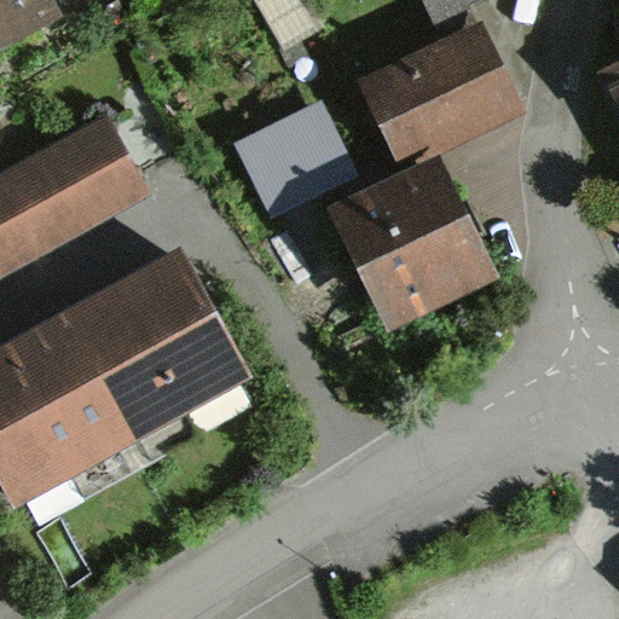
[(0,0),(0,48),(58,16),(48,0),(0,0)]
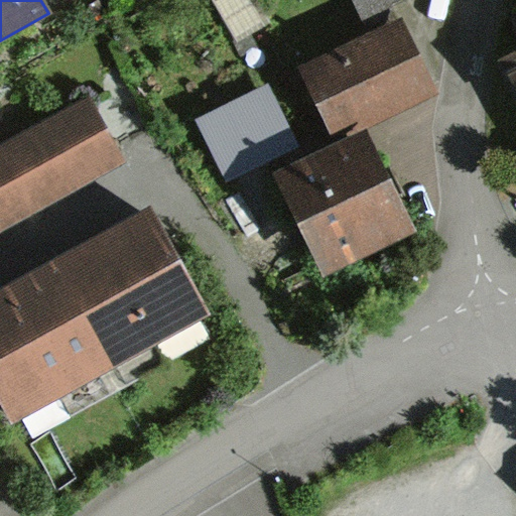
[(233,40),(266,23),(254,0),(216,0),(214,2),(233,40)]
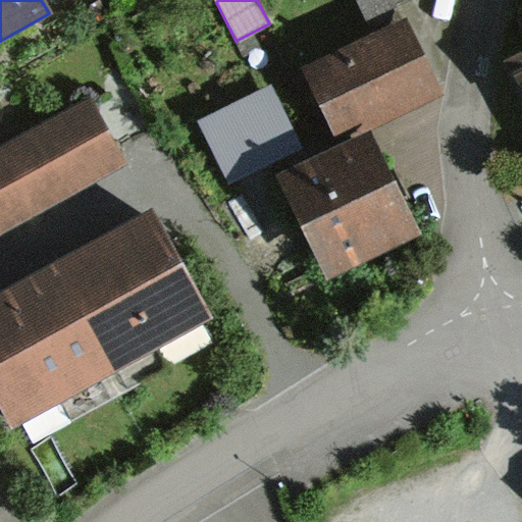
[(357,0),(366,19),(410,0),(357,0)]
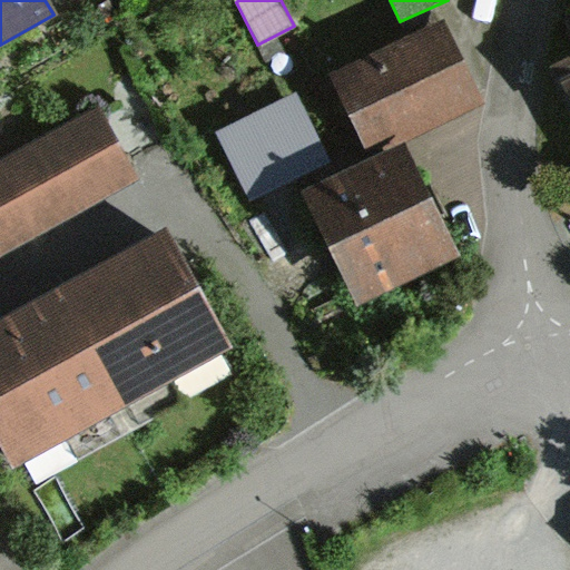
[(333,74),(372,155),(483,102),(445,21),(333,74)]
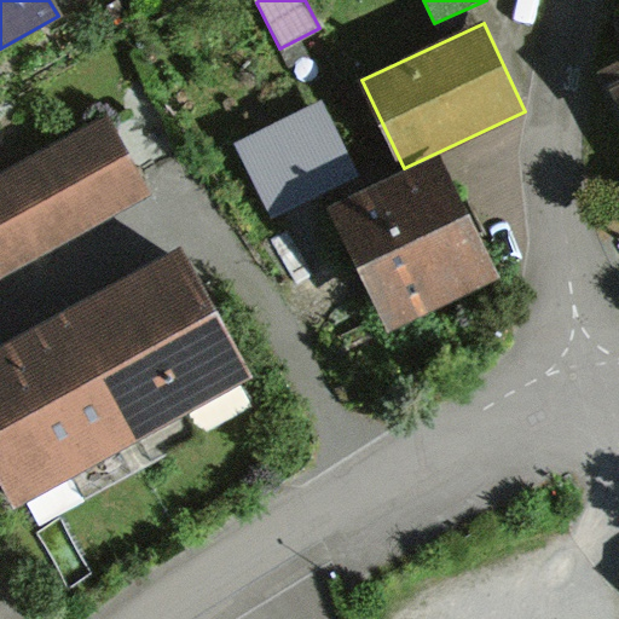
[(618,67),(599,77),(618,119),(618,67)]
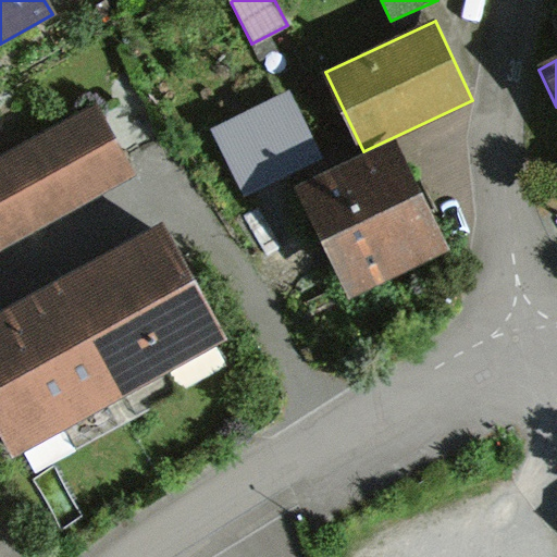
[(210,130),(243,195),(322,156),(289,90),(210,130)]
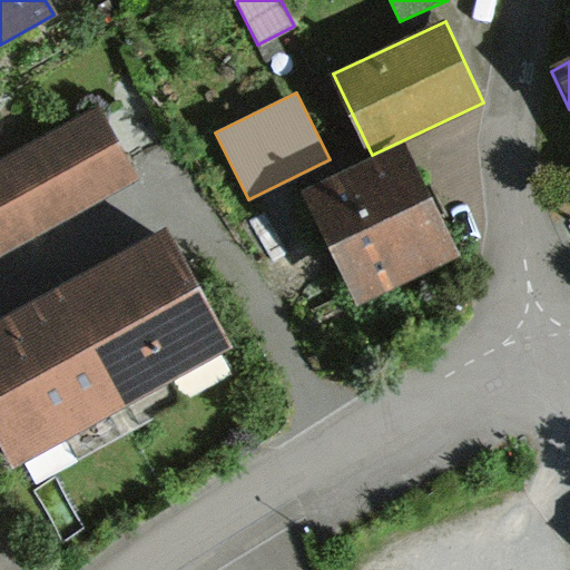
[(96,114),(0,167),(0,254),(133,179),(96,114)]
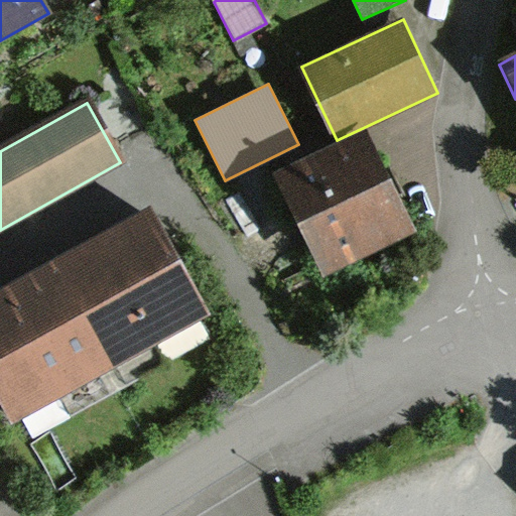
[(275,174),(325,277),(421,230),(371,128),(275,174)]
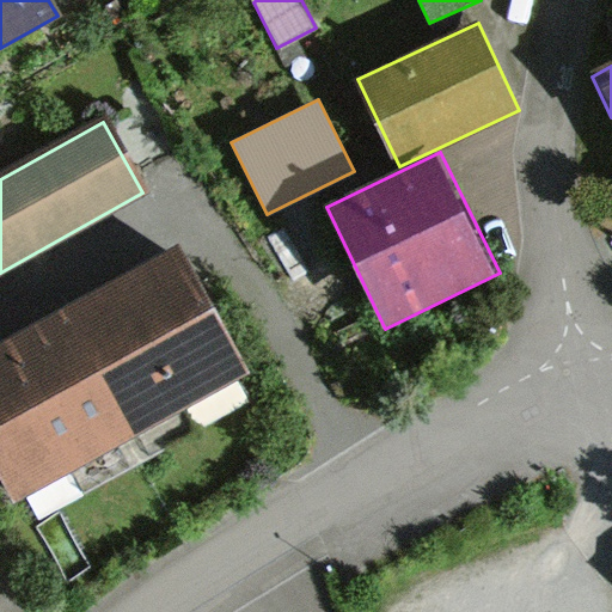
[(183,259),(0,354),(0,477),(12,501),(245,380),(183,259)]
